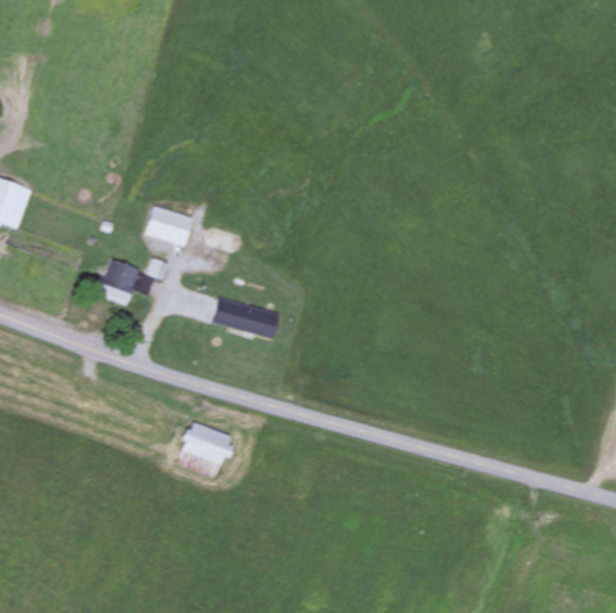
[(0,222),(19,229),(33,189),(0,177),(0,222)]
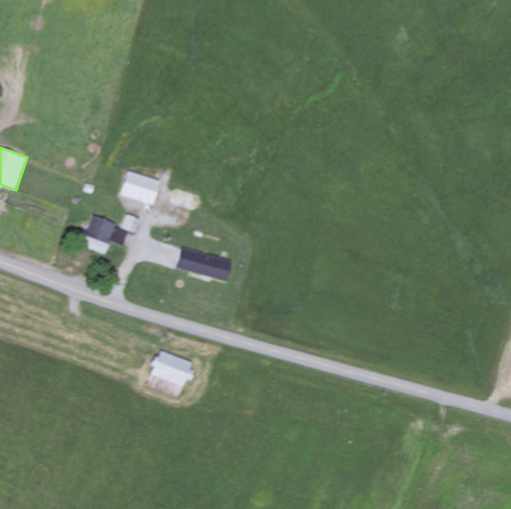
[(158,178),(125,172),(120,196),(153,203),(158,178)]
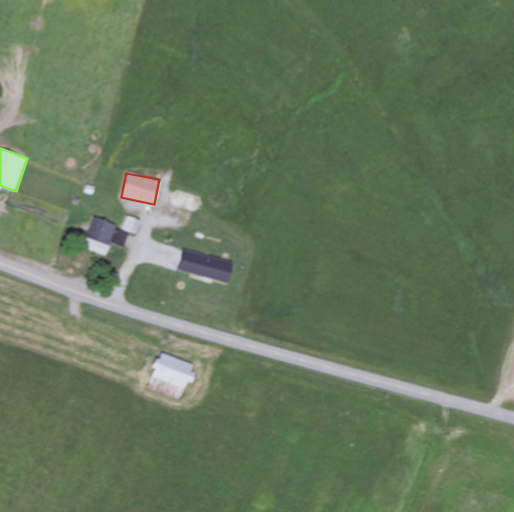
[(136,233),(141,219),(128,215),(123,228),(136,233)]
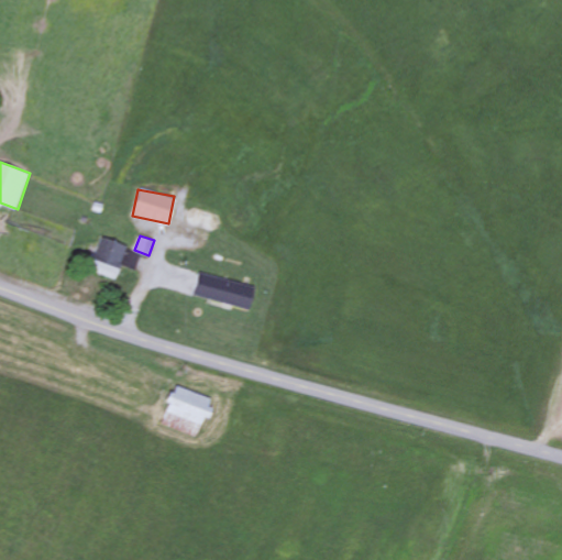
[(89,266),(111,276),(123,249),(101,239),(89,266)]
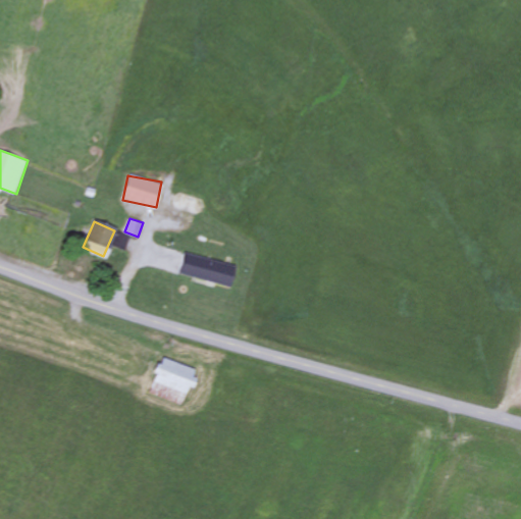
[(178,272),(229,286),(236,264),(184,252),(178,272)]
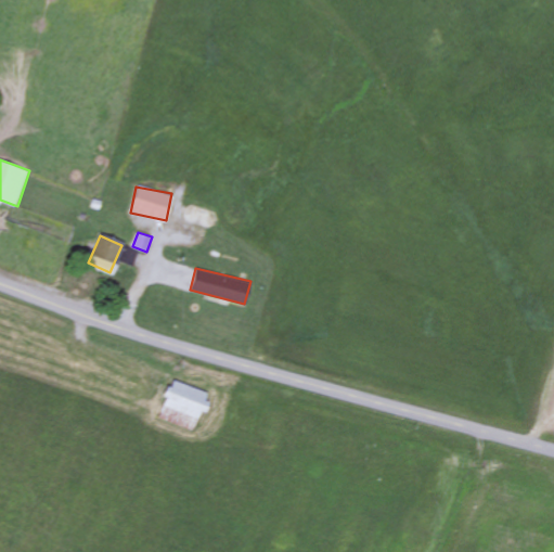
[(158,416),(194,429),(207,393),(171,379),(158,416)]
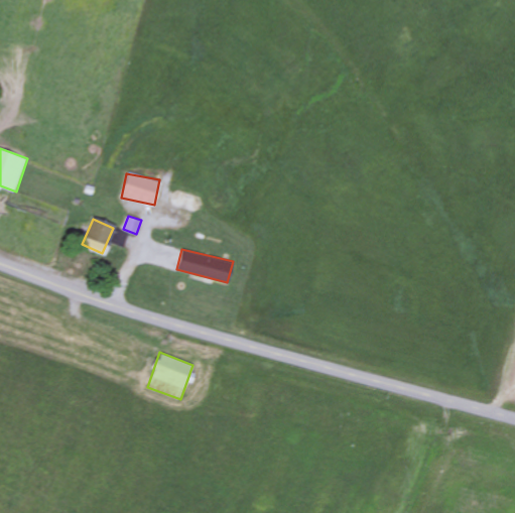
All buildings are outlined.
